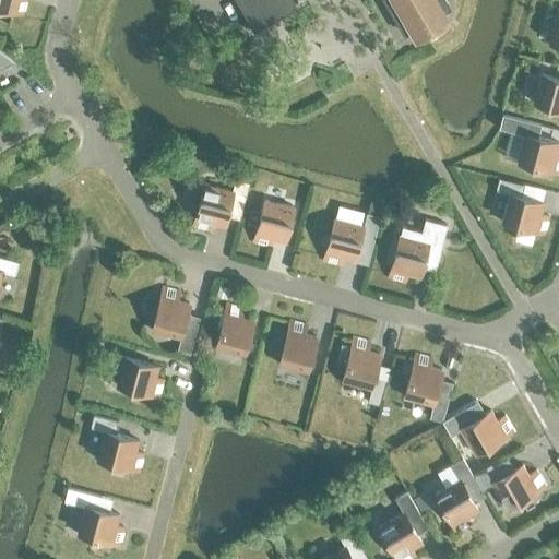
[(0,0),(0,8),(23,14),(26,0),(0,0)]
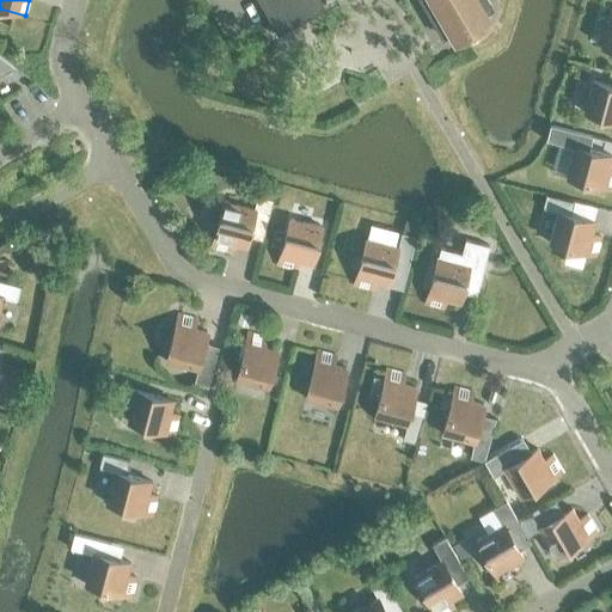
[(236,0),(244,13),(261,4),(277,31),(317,8),(312,0),(421,0),(442,36),(451,30),(457,40),(487,22),(482,12),(491,7),(487,0),(236,0)]
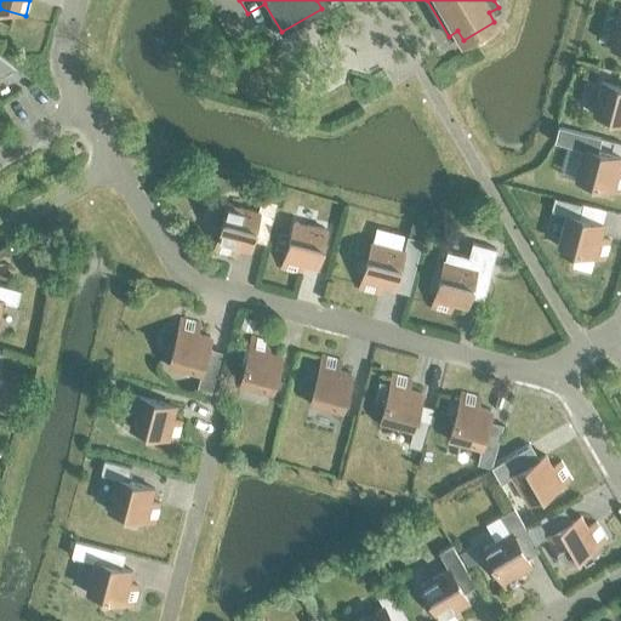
[(609,46),(620,50),(620,16),(617,15),(609,46)]
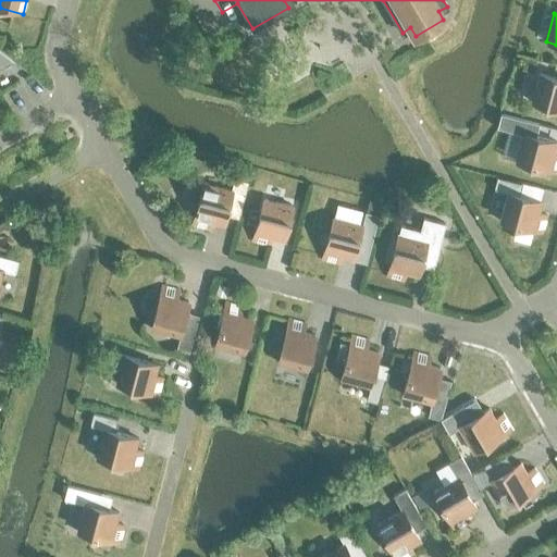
[(0,67),(12,61),(0,51),(0,67)]
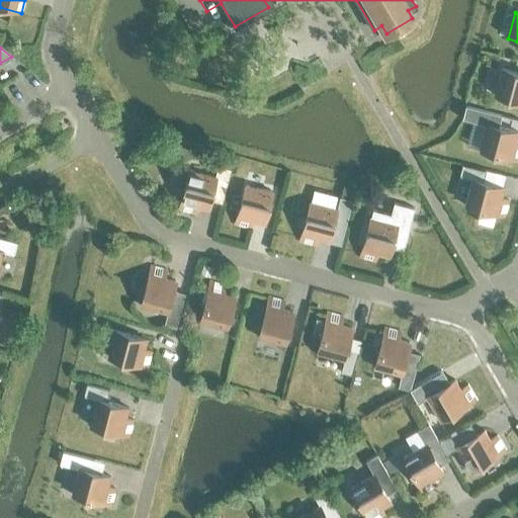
[(494,94),(517,100),(517,72),(501,68),(494,94)]
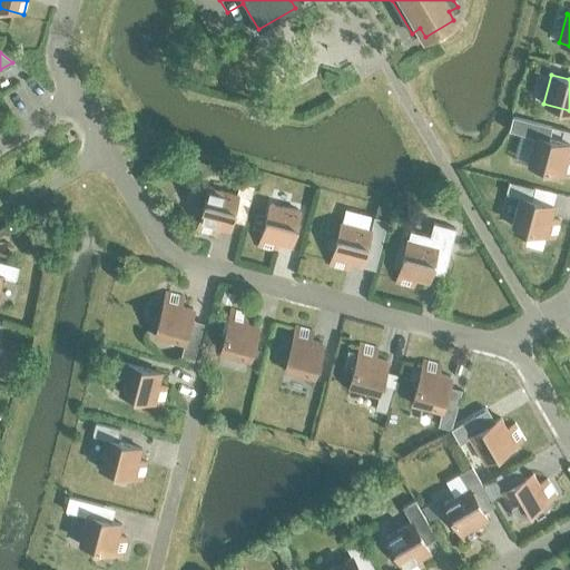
[(560,174),(569,175),(569,157),(567,157),(569,145),(543,138),(547,125),(512,116),(509,130),(534,137),(527,165),(543,169),(542,175),(559,179),(560,174)]
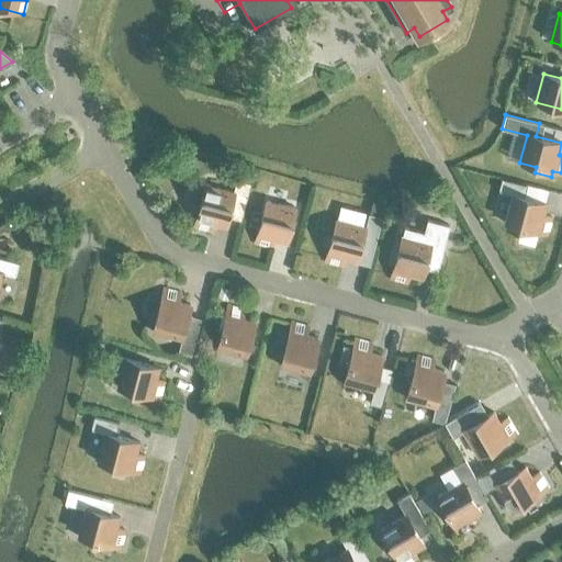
[(231,204),(243,208),(249,182),(236,179),(233,191),(205,183),(193,227),(211,232),(213,223),(225,226),(231,204)]
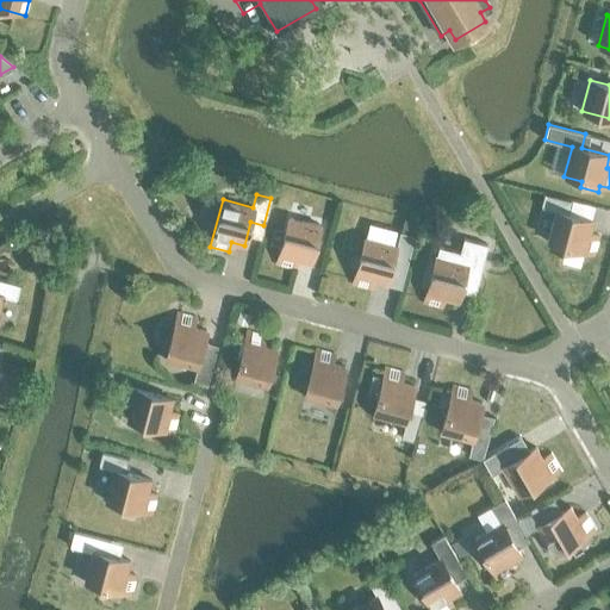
[(547,241),(593,254),(598,235),(590,232),(593,221),(555,210),(547,241)]
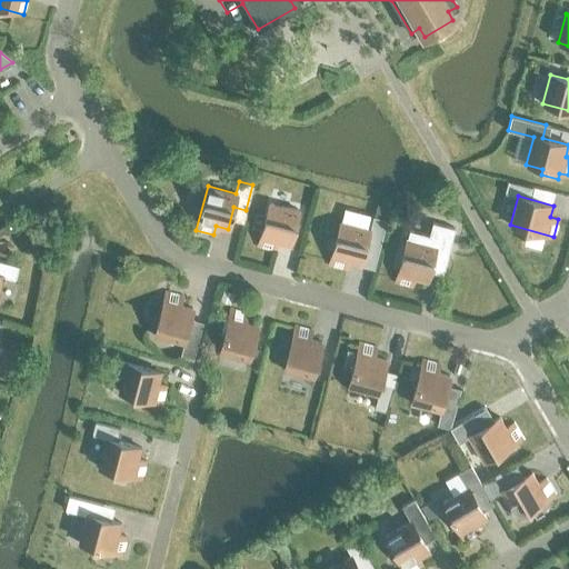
[(277,242),(289,246),(298,210),(269,202),(258,246),(275,251),(277,242)]
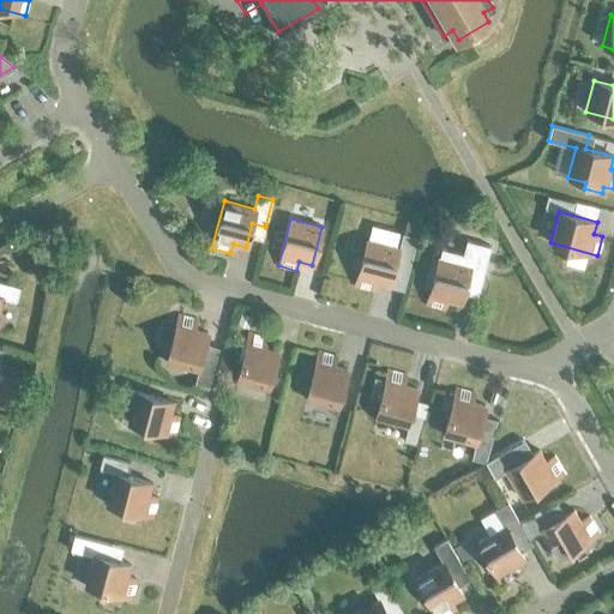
[(375,282),(389,284),(398,247),(367,239),(355,286),(373,290),(375,282)]
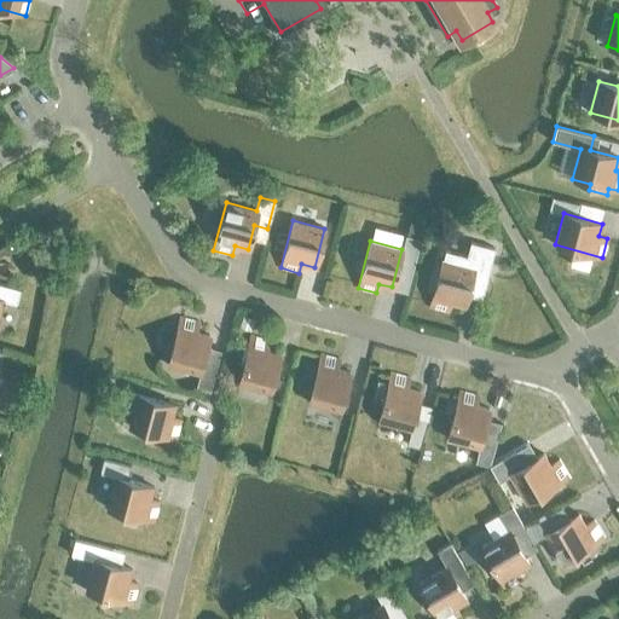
[(443,259),(429,307),(449,312),(451,302),(463,306),(470,283),(484,287),(495,249),(469,242),(466,256),(445,250),(443,259)]
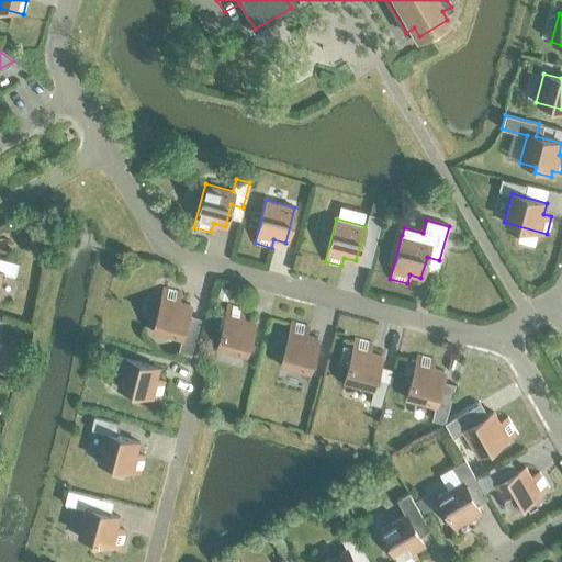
[(0,280),(2,272),(14,276),(18,262),(0,257),(0,280)]
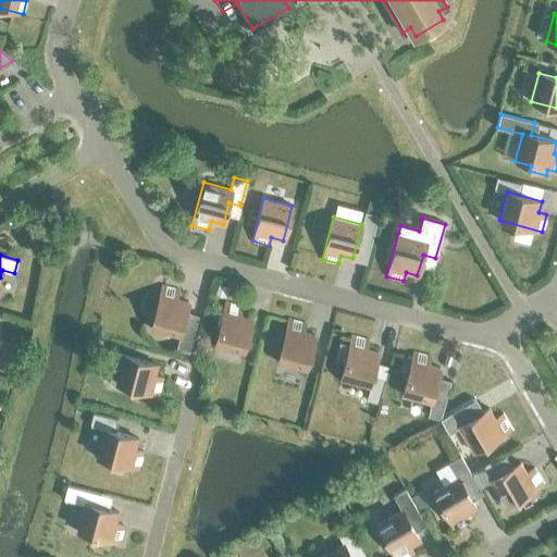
[(175,348),(188,351),(195,325),(183,322),(188,301),(176,298),(178,289),(162,285),(150,329),(178,336),(175,348)]
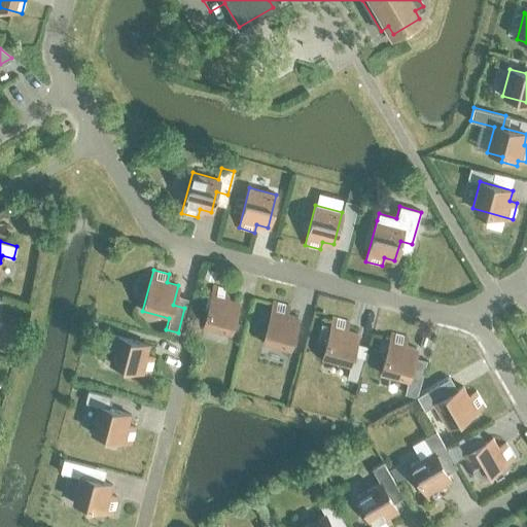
[(203,326),(230,334),(239,301),(227,297),(230,290),(213,286),(203,326)]
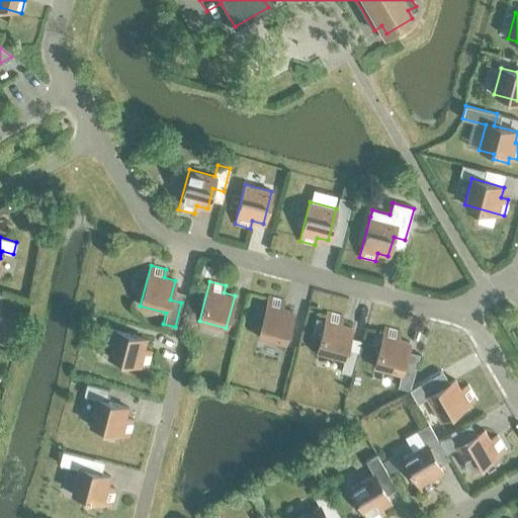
[(258,337),(284,343),(292,312),(282,309),(284,300),(268,296),(258,337)]
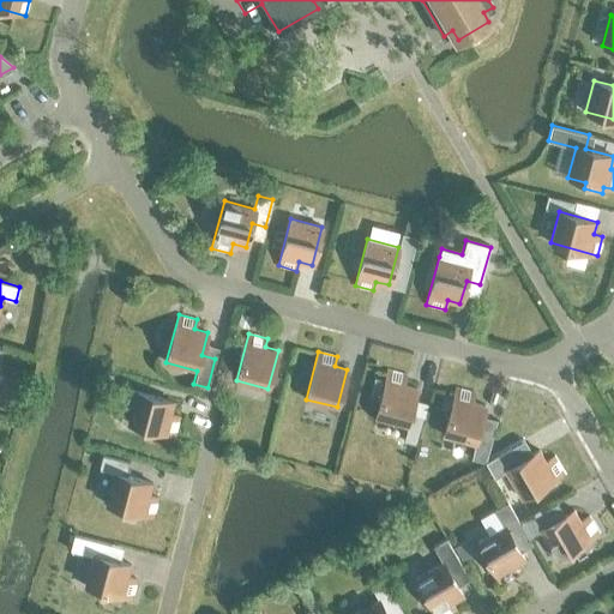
[(375,417),(407,426),(416,387),(404,384),(407,374),(387,369),(375,417)]
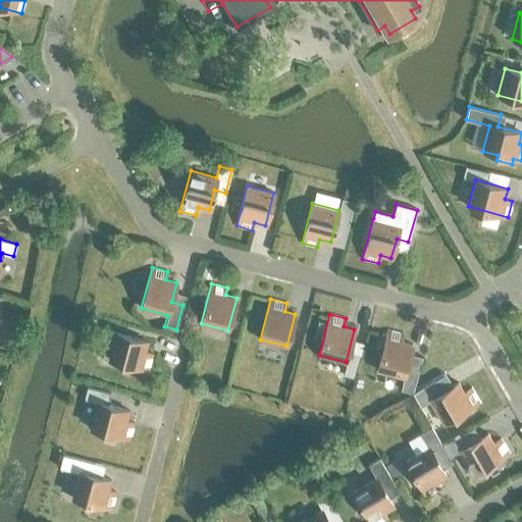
[(377,370),(404,377),(412,345),(402,342),(404,333),(387,329),(377,370)]
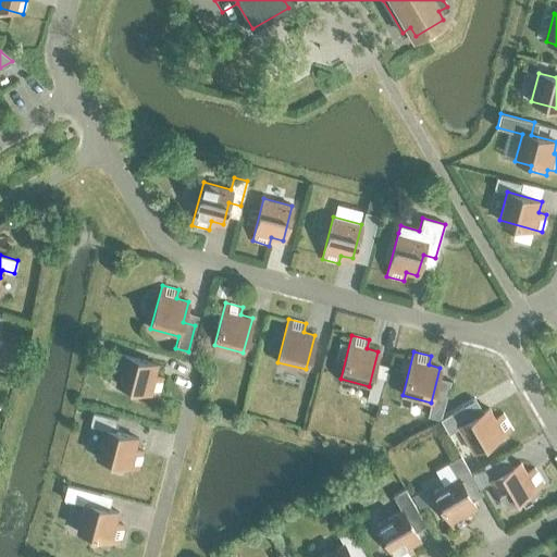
[(115,383),(158,395),(163,378),(155,375),(158,364),(123,355),(115,383)]
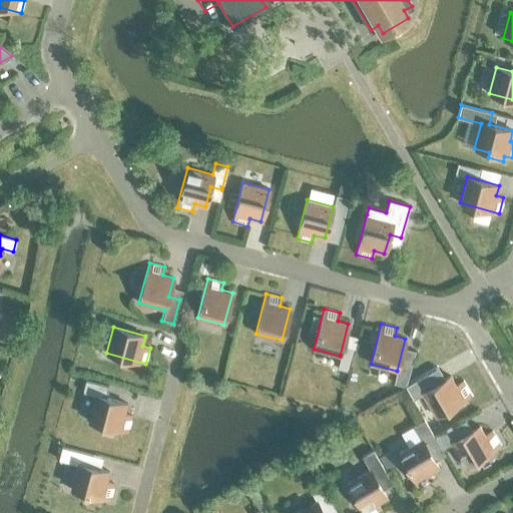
[(450,376),(432,386),(426,375),(415,381),(406,387),(413,399),(422,393),(435,416),(470,395),(462,381),(455,385),(450,376)]
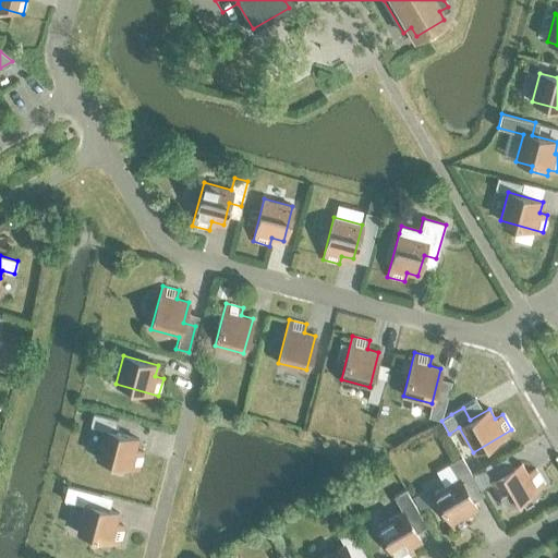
[(96,458),(140,469),(144,452),(135,450),(138,438),(104,429),(96,458)]
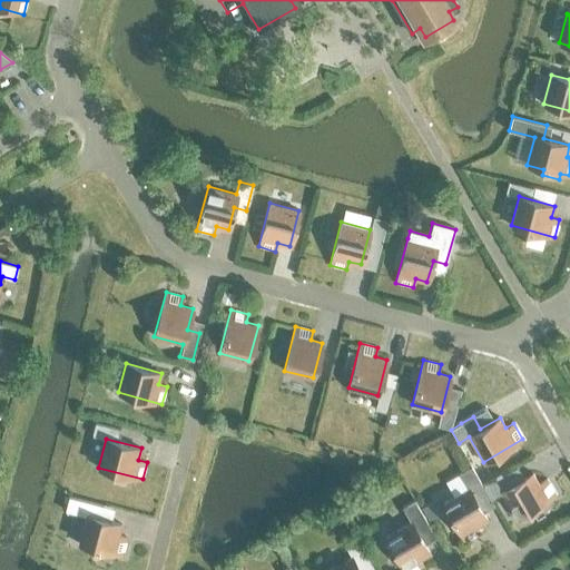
[(490,498),(483,485),(471,465),(459,472),(465,483),(469,488),(442,502),(465,542),(481,533),(477,526),(487,519),(482,511),(493,504),(490,498)]
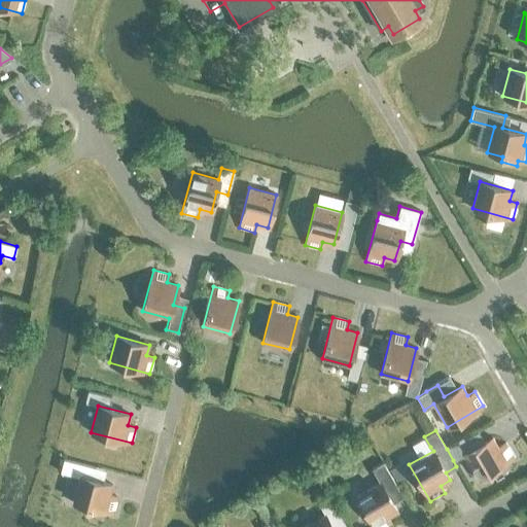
[(447,449),(453,460),(462,454),(477,478),(513,457),(504,443),(498,447),(492,437),(484,442),(478,431),(447,449)]
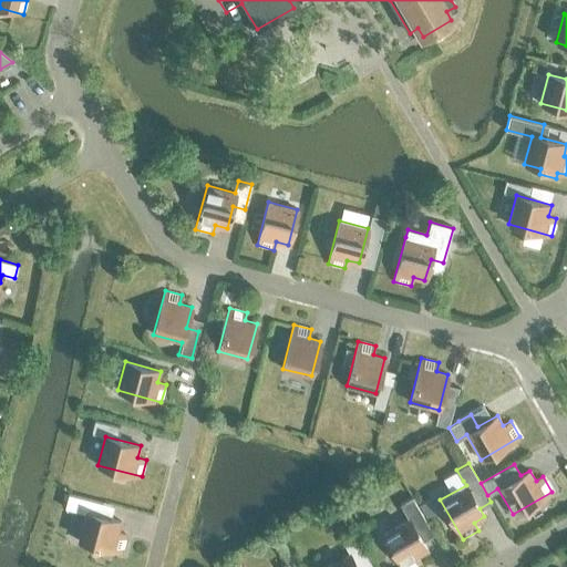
[(383,533),(402,566),(414,566),(421,564),(416,556),(428,549),(422,540),(433,534),(412,496),(400,503),(409,518),(383,533)]
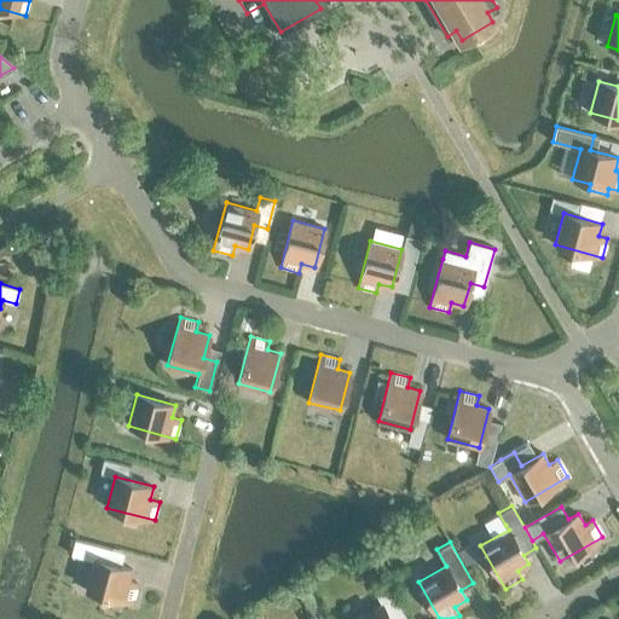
[(85,590),(133,602),(138,584),(128,582),(132,568),(93,559),(85,590)]
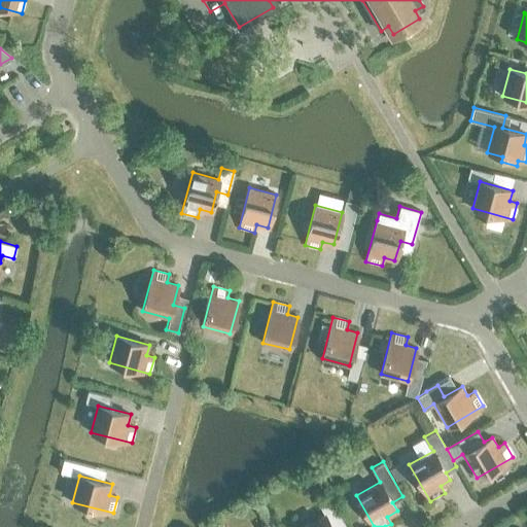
[(302,526),(345,526),(329,498),(319,504),(324,514),(302,526)]
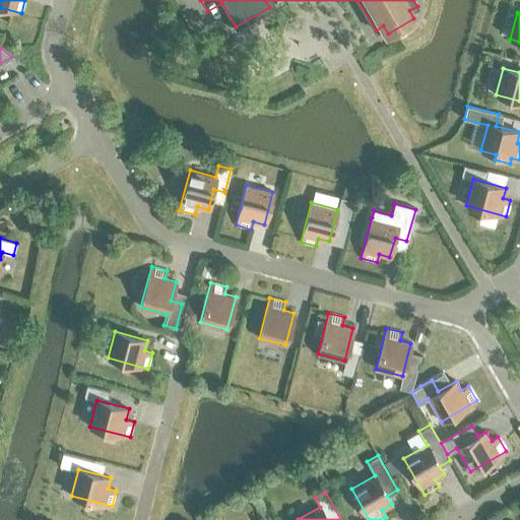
All buildings are outlined.
